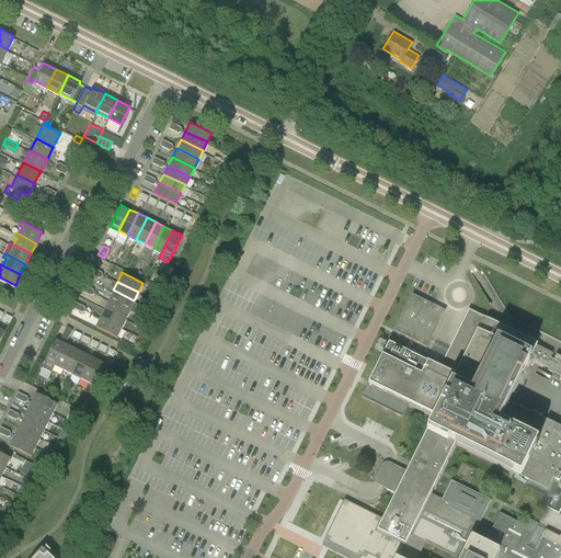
[(109,298),(129,309),(134,300),(113,289),(109,298)]
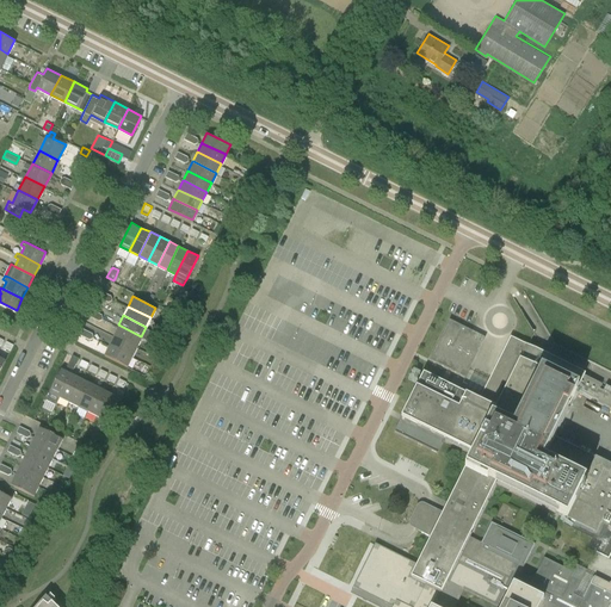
[(430,358),(464,375),(485,335),(450,319),(430,358)]
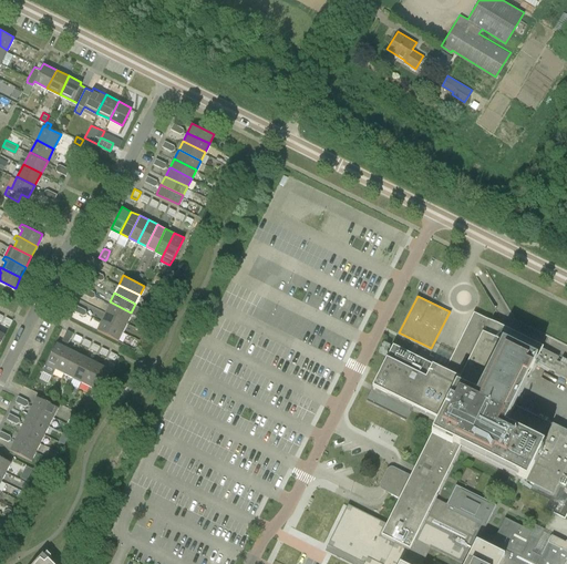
[(105,310),(126,321),(131,313),(110,301),(105,310)]
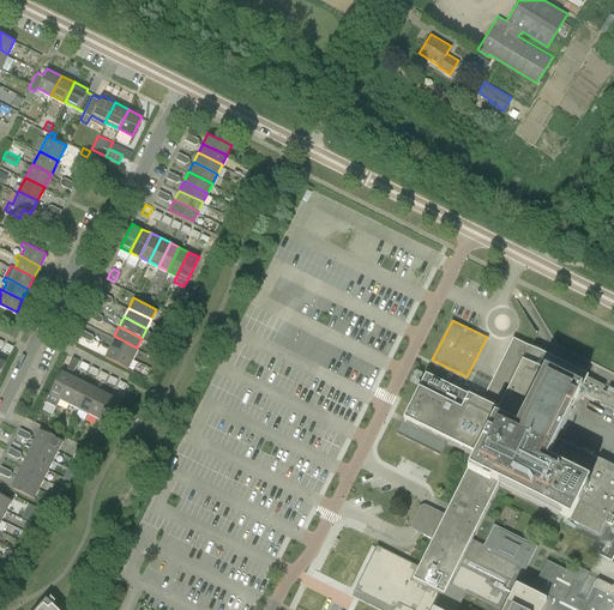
[(109,345),(110,345),(133,357),(137,348),(114,336),(109,345)]
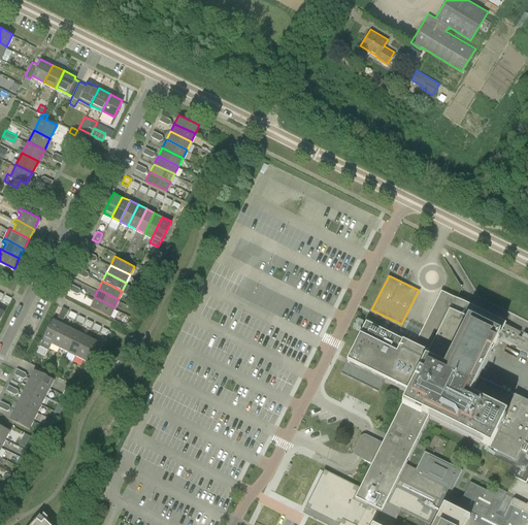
[(527,524),(527,501),(527,500),(526,502),(514,496),(503,516),(495,512),(496,509),(497,509),(506,490),(497,485),(493,492),(470,480),(458,503),(447,498),(462,468),(425,450),(416,467),(404,461),(429,414),(488,444),(485,450),(510,463),(507,470),(526,481),(527,476),(527,398),(479,374),(498,335),(517,345),(516,346),(527,352),(527,333),(524,331),(521,336),(518,335),(520,331),(504,323),(505,322),(455,296),(441,290),(414,345),(366,320),(362,328),(360,333),(340,371),(378,391),(385,378),(408,389),(383,441),(371,435),(366,432),(365,432),(364,432),(362,432),(361,433),(360,434),(353,448),(353,449),(353,450),(353,451),(354,452),(355,453),(361,457),(372,462),(360,486),(324,468),(305,505),(339,522),(337,524),(464,524),(465,524),(527,524)]
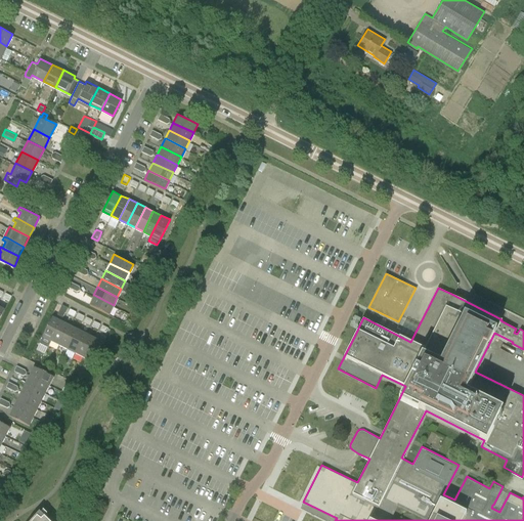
[(89,303),(108,313),(114,305),(94,295),(93,295),(89,303)]
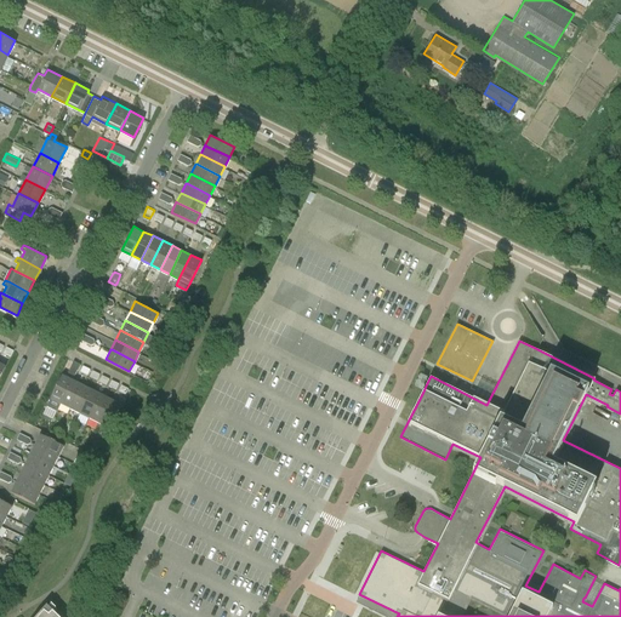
[(74,373),(80,363),(73,359),(67,370),(74,373)]
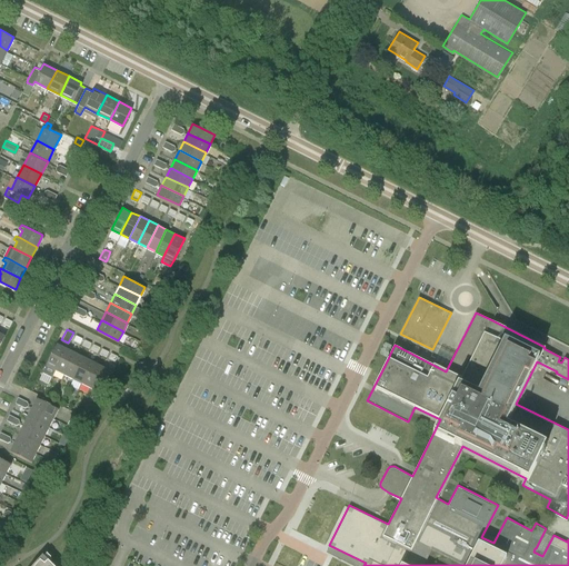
[(57,343),(46,364),(55,368),(66,347),(57,343)]
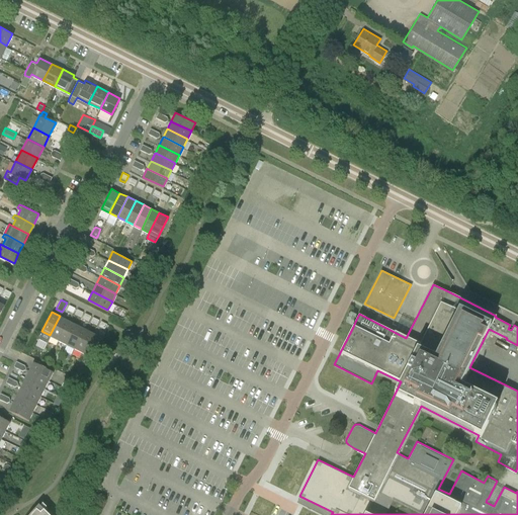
[(60,316),(50,335),(58,339),(68,320),(60,316)]
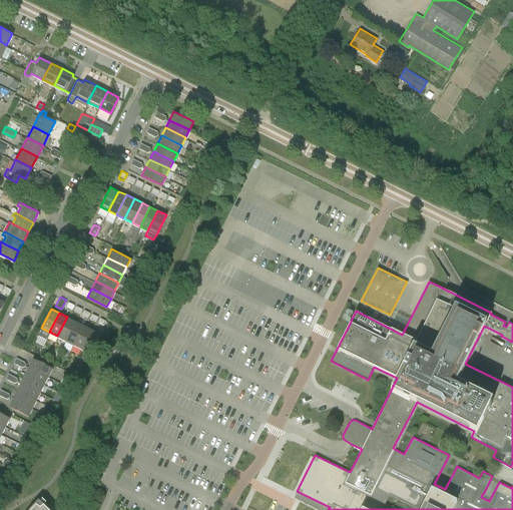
[(65,340),(75,321),(67,317),(57,336),(65,340)]
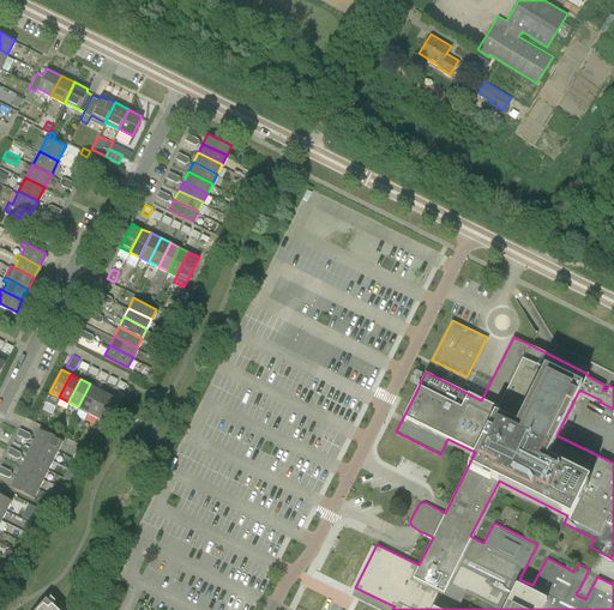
[(88,411),(100,387),(90,384),(78,406),(88,411)]
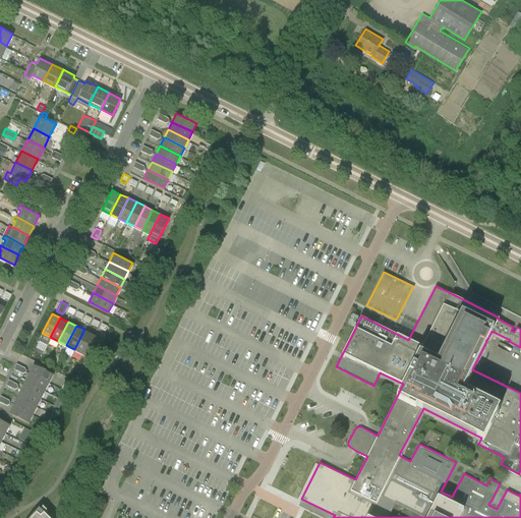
[(82,353),(92,333),(84,329),(74,349),(82,353)]
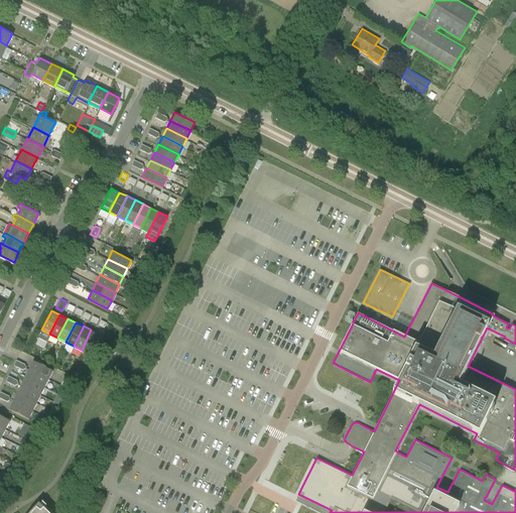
[(90,354),(100,335),(91,330),(82,350),(90,354)]
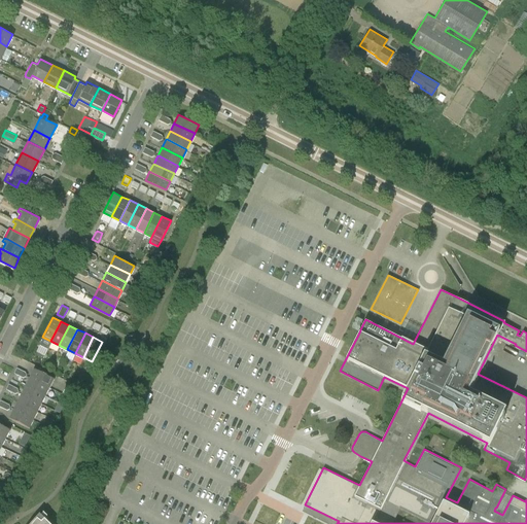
[(54,377),(34,367),(30,376),(49,386),(54,377)]
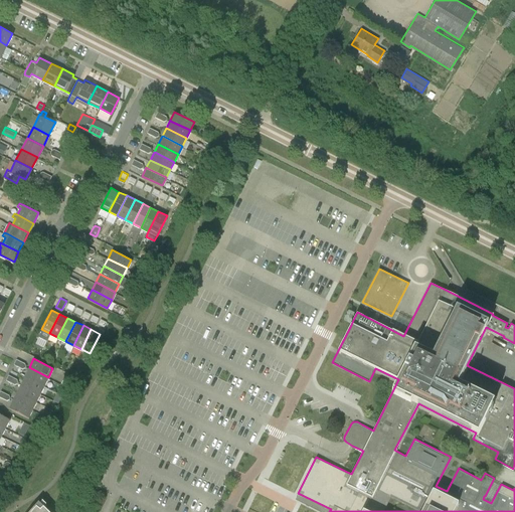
[(48,377),(29,367),(25,375),(44,385),(48,377)]
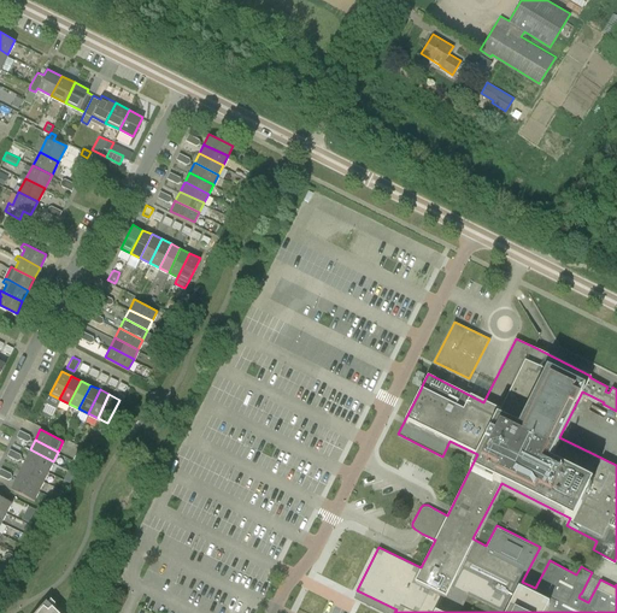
[(53,461),(30,449),(25,459),(48,470),(53,461)]
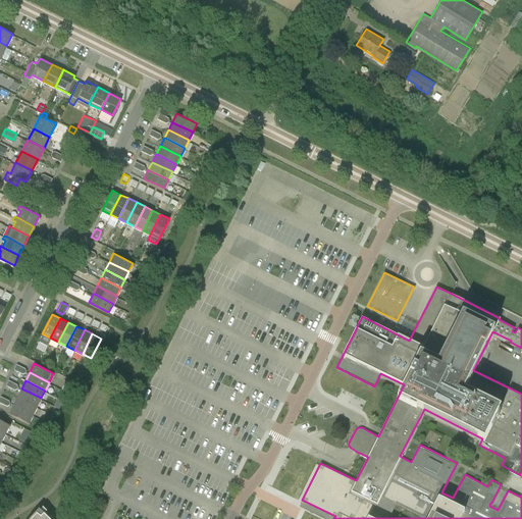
[(17,397),(37,406),(41,398),(21,388),(17,397)]
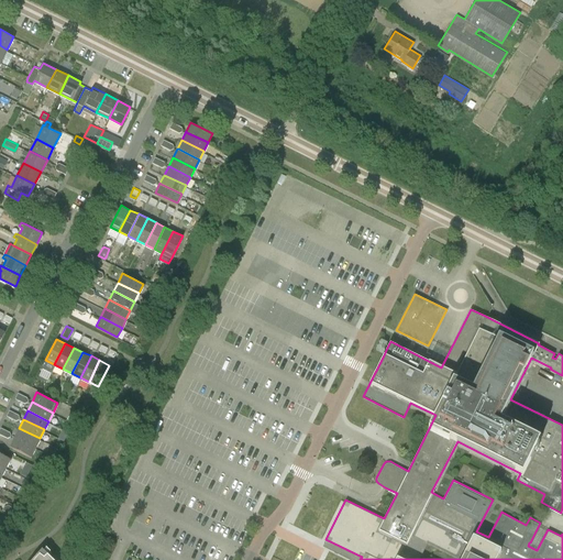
[(14,437),(35,447),(40,438),(19,428),(14,437)]
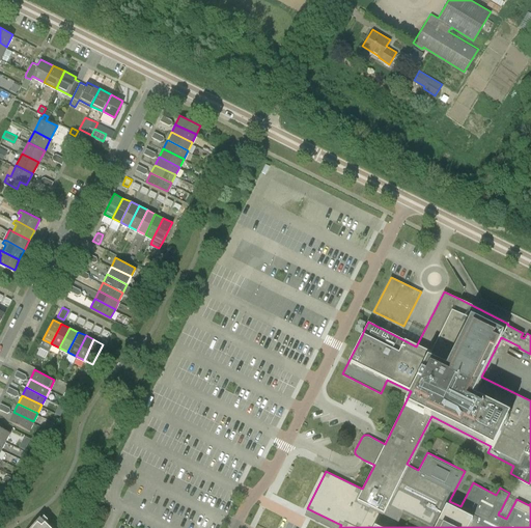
[(9,419),(29,429),(33,421),(14,412),(9,419)]
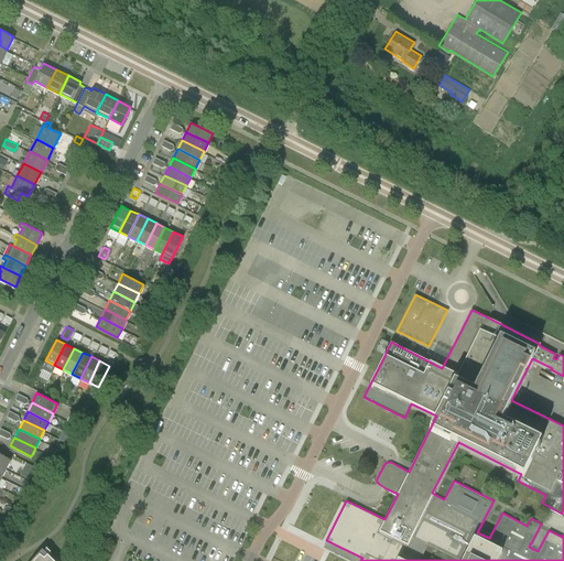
[(11,459),(0,452),(0,464),(7,468),(11,459)]
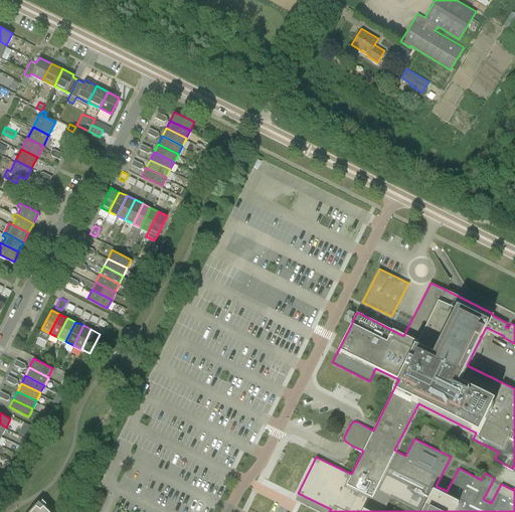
[(19,432),(24,434),(29,422),(24,420),(19,432)]
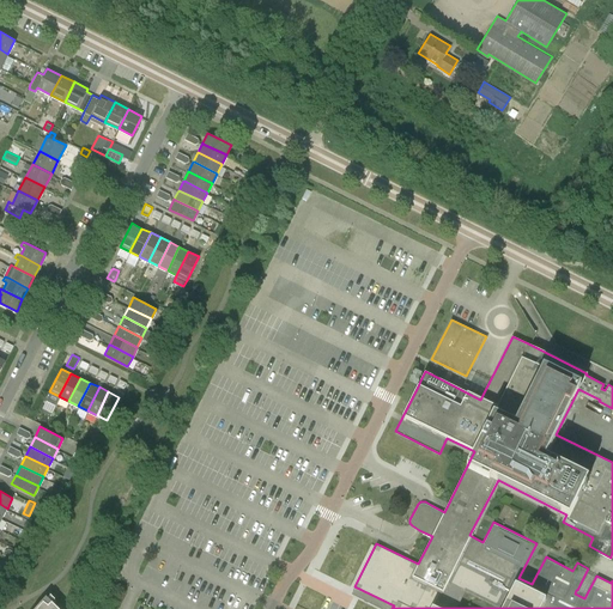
[(59,608),(48,597),(43,602),(36,608),(59,608)]
